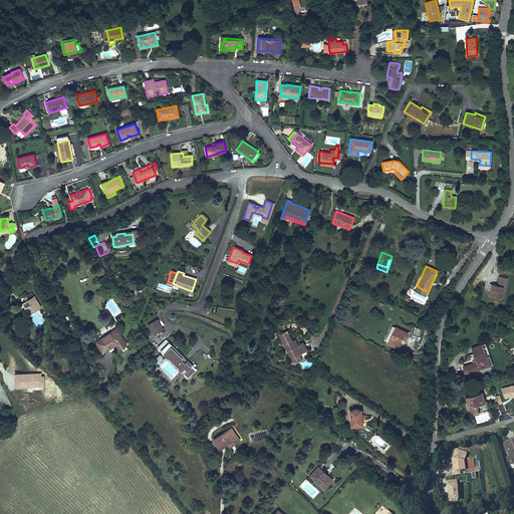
[(506,287),(508,278),(500,276),(499,281),(498,281),(497,285),(492,284),(491,289),(489,296),(500,298),(503,286),(506,287)]
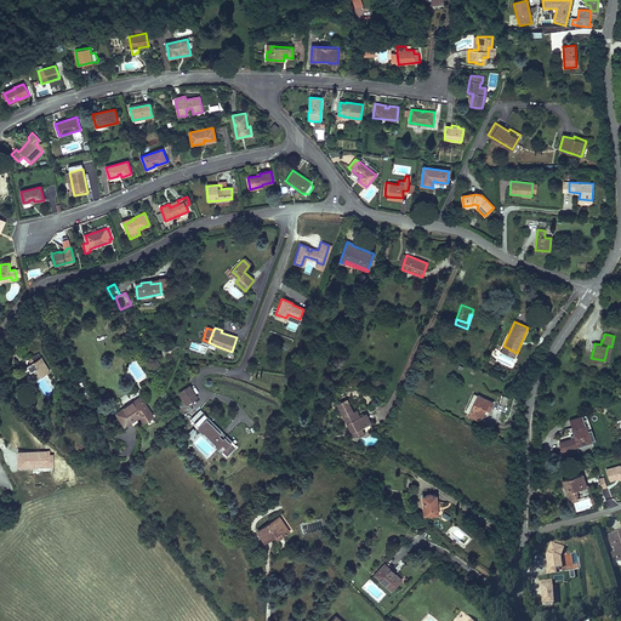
[(517,353),(503,346),(501,351),(514,357),(517,353)]
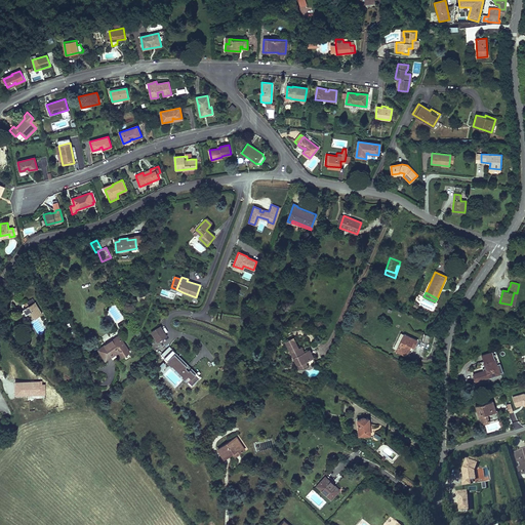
[(42,314),(33,298),(27,303),(29,306),(23,310),(30,321),(42,314)]
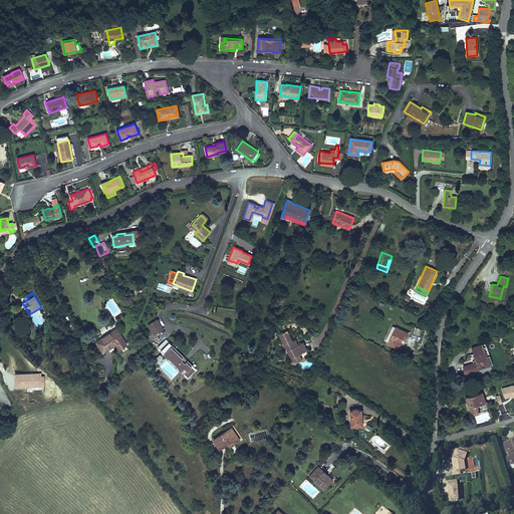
[(164,329),(158,319),(149,324),(155,334),(164,329)]
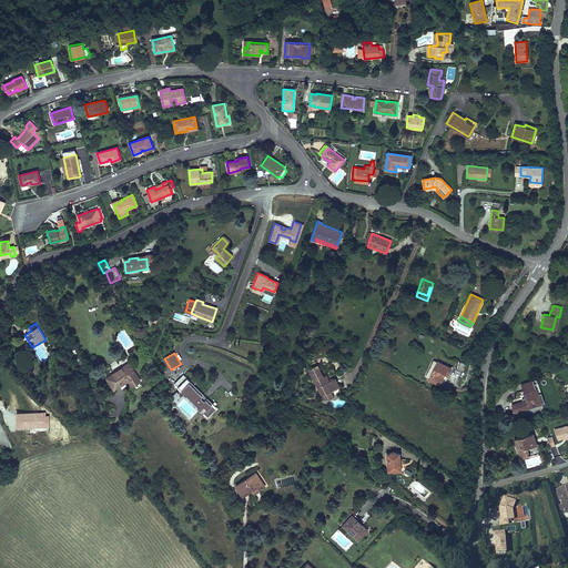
[(452,368),(437,362),(435,366),(432,364),(426,377),(429,378),(428,381),(439,385),(444,375),(446,372),(448,373),(452,368)]
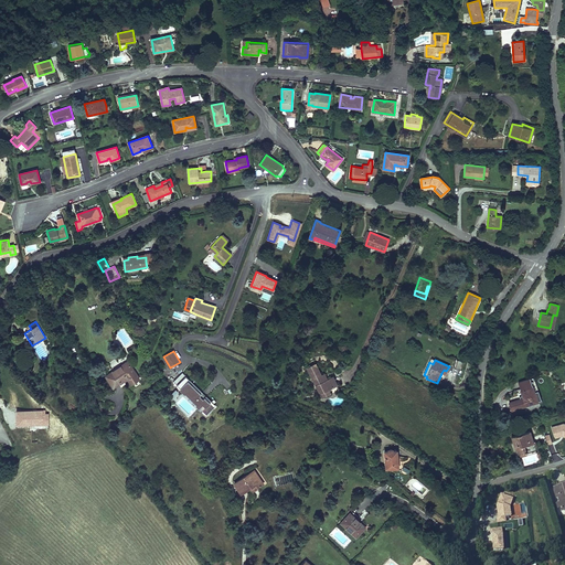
[(128,361),(106,375),(114,387),(127,379),(131,384),(139,379),(128,361)]
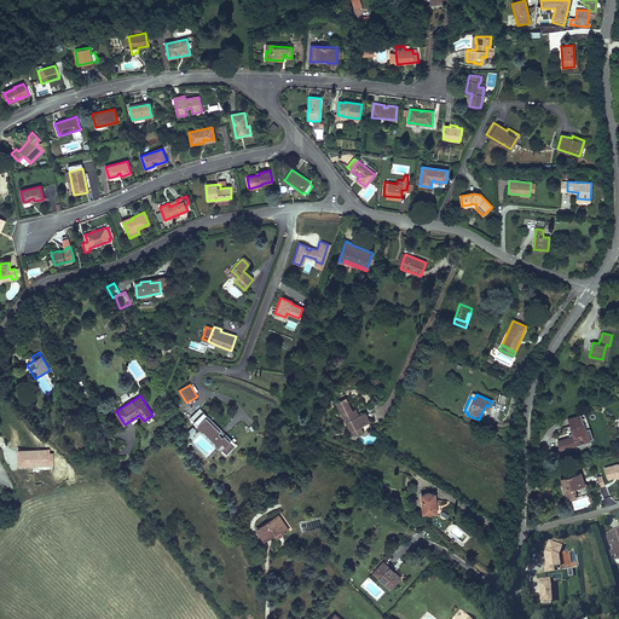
[(351,431),(366,423),(362,415),(359,416),(356,418),(353,411),(346,398),(337,403),(351,431)]
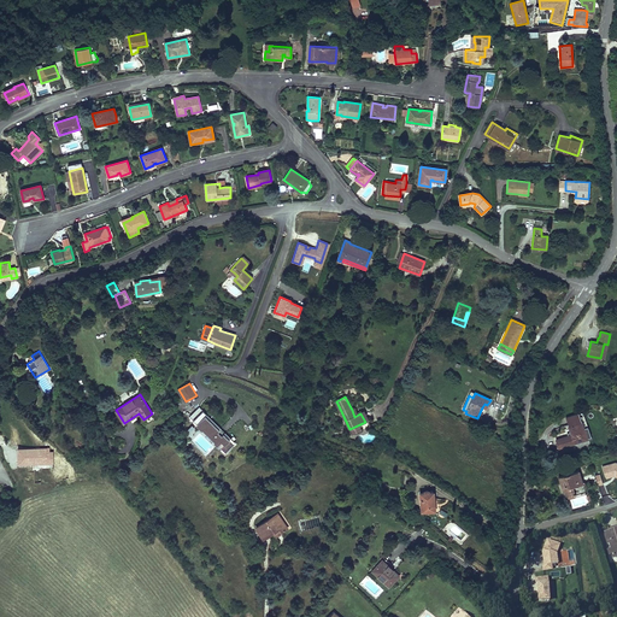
[(235,444),(206,416),(209,415),(200,406),(191,417),(204,429),(203,430),(216,444),(216,442),(227,452),(235,444)]
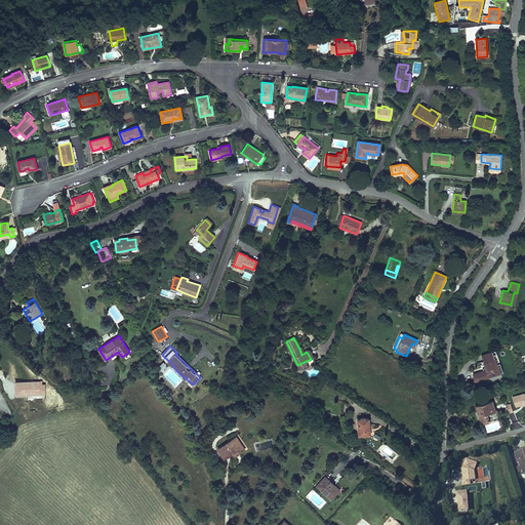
[(476,380),(499,373),(492,352),(482,356),(484,362),(486,370),(483,371),(473,374),(476,380)]
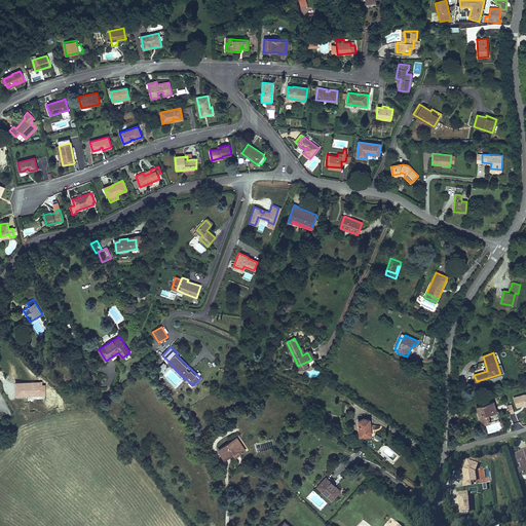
[(42,382),(15,382),(15,396),(45,396),(45,385),(42,385),(42,382)]
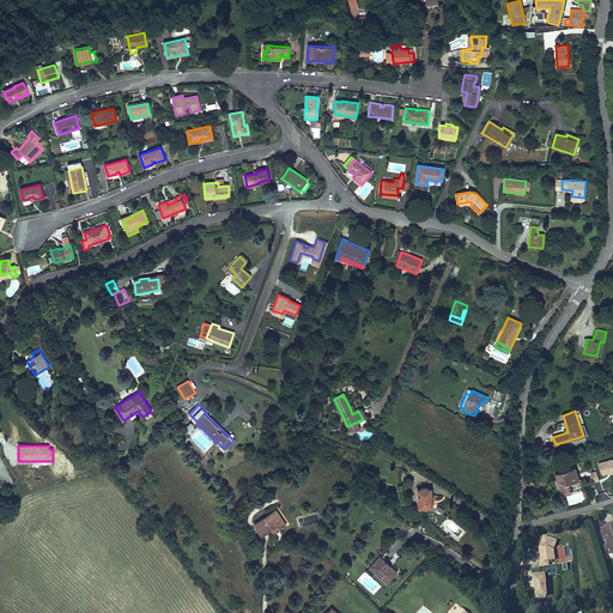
[(601,475),(611,473),(612,474),(612,460),(611,461),(599,465),(601,475)]
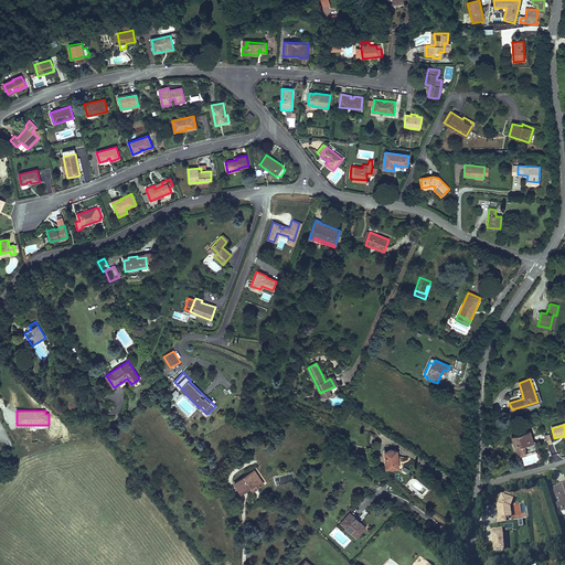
[(514,445),(518,455),(526,452),(524,446),(533,443),(530,430),(511,437),(513,441),(515,441),(516,444),(514,445)]
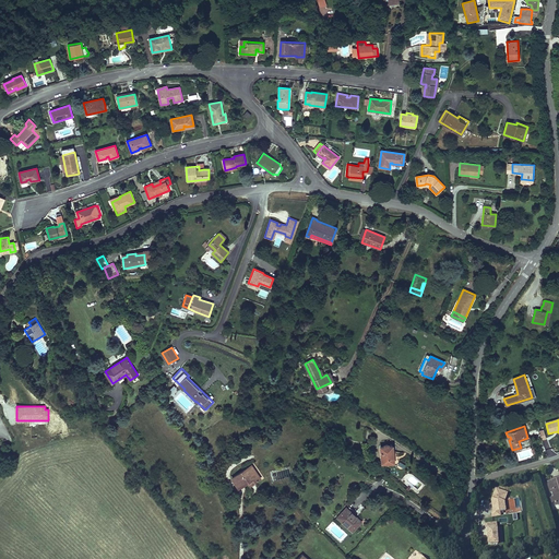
[(394,463),(394,458),(392,458),(391,451),(393,451),(392,445),(388,445),(388,444),(387,444),(385,444),(384,444),(384,445),(384,447),(380,447),(382,464),(394,463)]
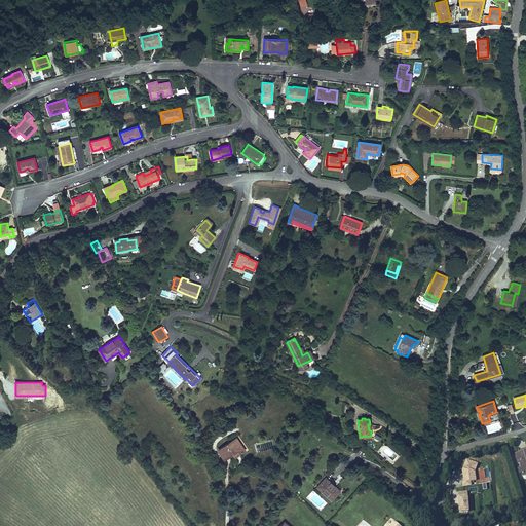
[(235,457),(245,451),(238,442),(236,443),(233,439),(219,449),(225,459),(233,454),(235,457)]
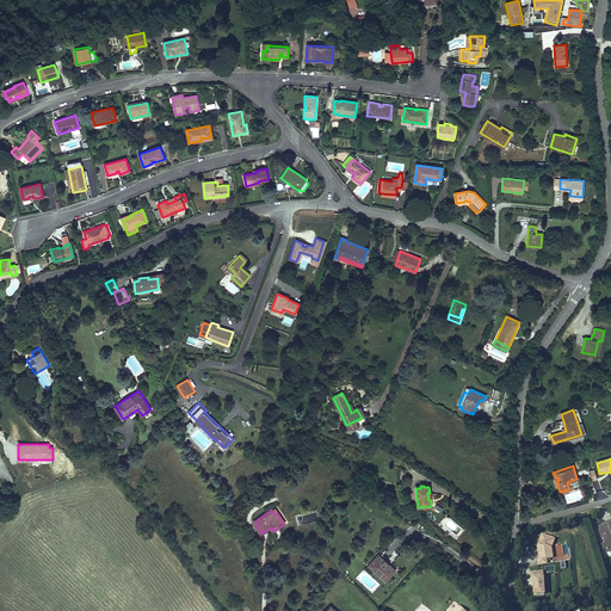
[(606,548),(608,553),(610,550),(610,524),(608,525),(606,525),(599,528),(603,538),(604,537),(605,543),(606,548)]
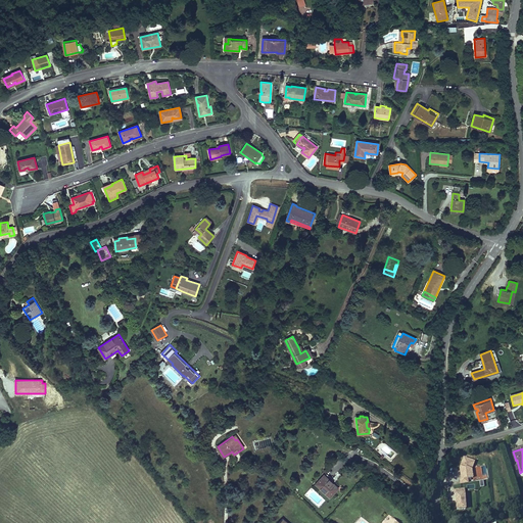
[(467,483),(467,479),(473,478),(472,470),(474,462),(464,459),(461,469),(461,470),(462,479),(459,479),(460,484),(467,483)]
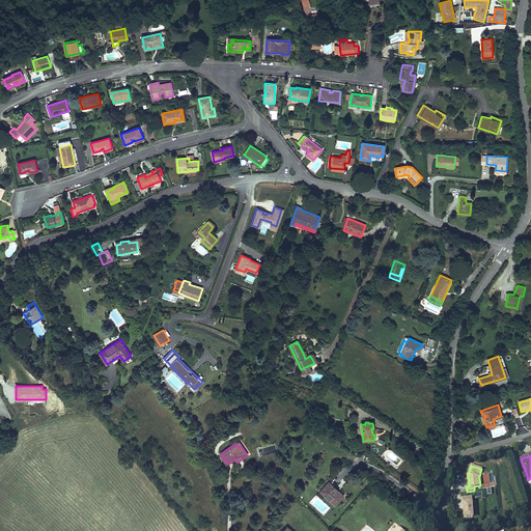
[(325,495),(335,504),(343,496),(329,482),(322,491),(326,494),(325,495)]
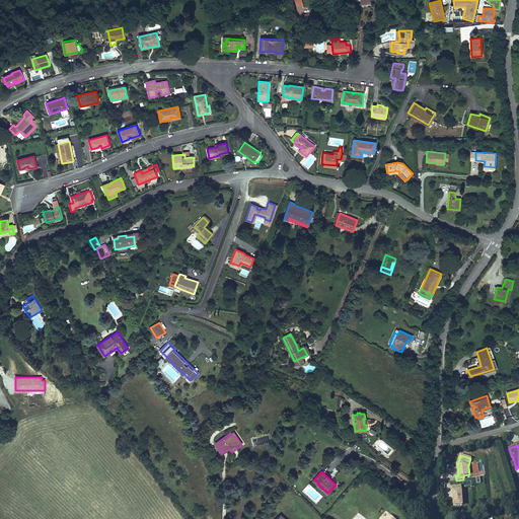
[(462,506),(461,487),(451,487),(452,507),(462,506)]
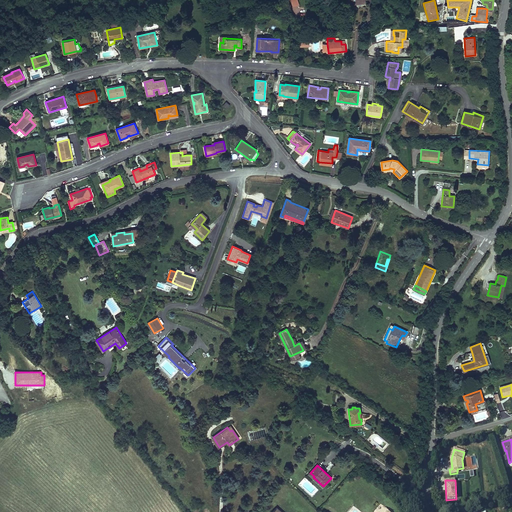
All buildings are outlined.
